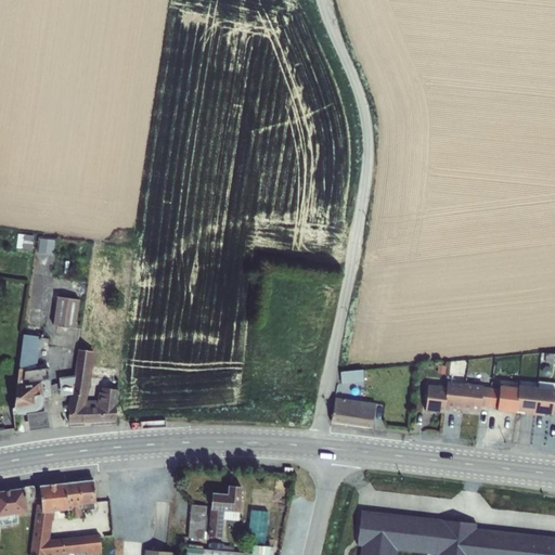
[(24,235),(22,249),(31,250),(33,236),(24,235)]
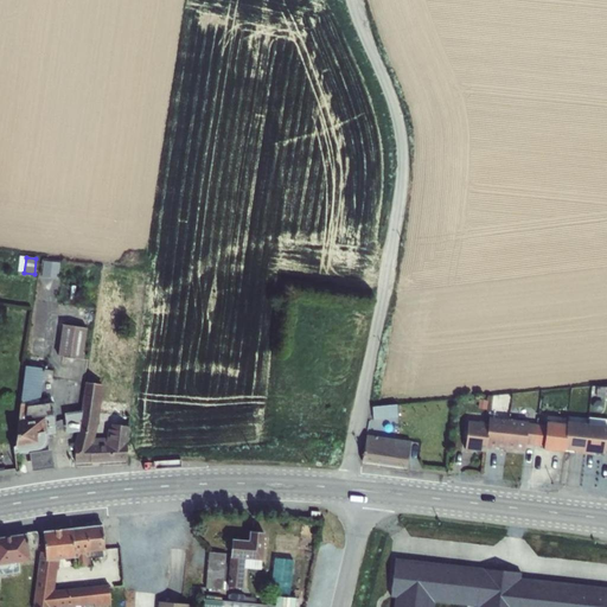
[(62,261),(43,260),(43,275),(61,275),(62,261)]
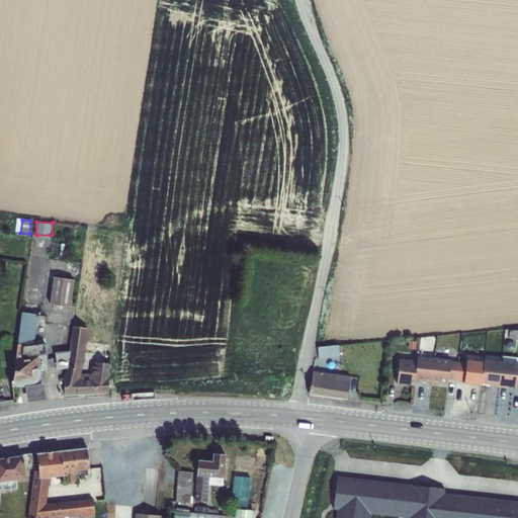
[(52,276),(49,304),(67,307),(67,305),(70,305),(74,279),(52,276)]
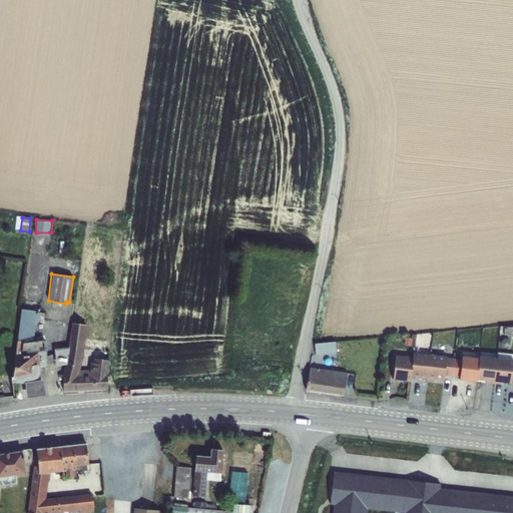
[(12,377),(10,378),(11,383),(14,383),(15,385),(24,383),(26,398),(45,395),(42,381),(30,382),(33,381),(35,380),(37,379),(39,374),(40,372),(40,368),(47,367),(45,351),(43,351),(42,342),(23,344),(23,341),(33,340),(36,313),(46,314),(47,304),(25,301),(23,310),(20,310),(17,342),(12,377)]
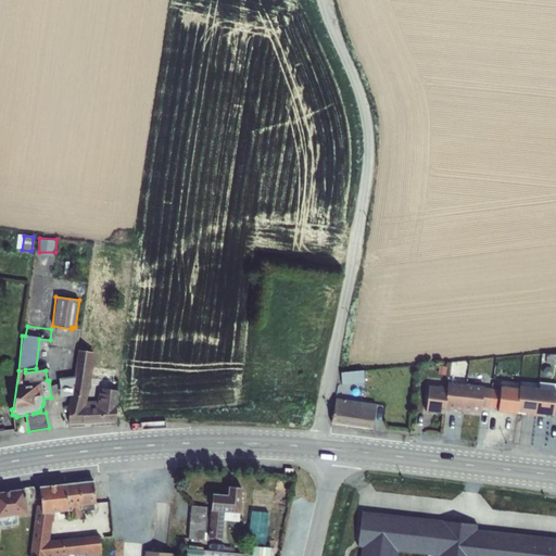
[(73,377),(59,379),(61,396),(70,395),(67,425),(116,422),(118,391),(100,389),(97,401),(86,402),(93,353),(77,350),(73,377)]
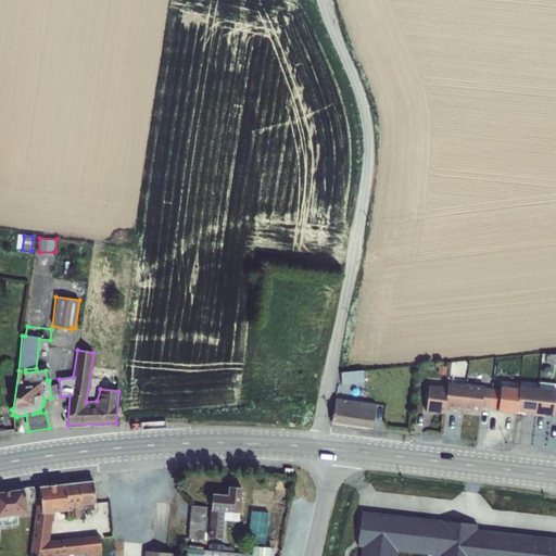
[(546,356),(546,362),(550,362),(550,365),(555,364),(555,354),(550,354),(550,356),(546,356)]
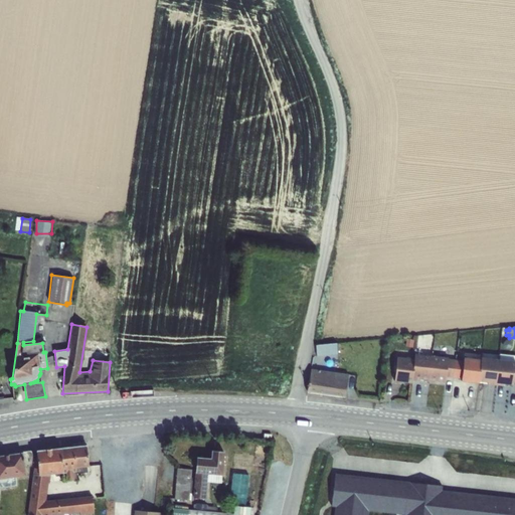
[(336,343),(316,345),(317,356),(337,354),(336,343)]
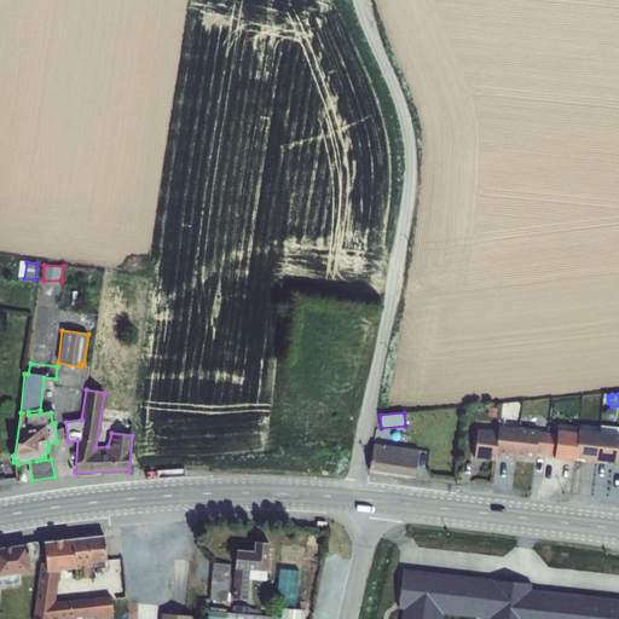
[(497,432),(495,461),(496,457),(504,458),(504,456),(515,457),(519,428),(498,426),(497,432)]
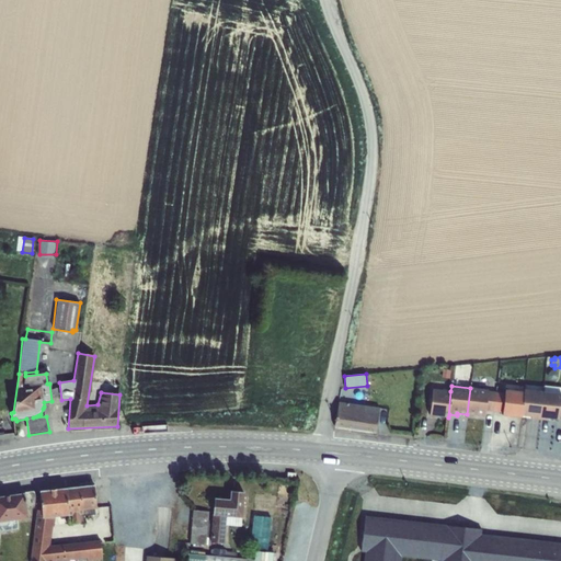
[(542,392),(539,420),(548,421),(548,419),(558,420),(560,395),(560,392),(560,387),(541,386),(542,392)]
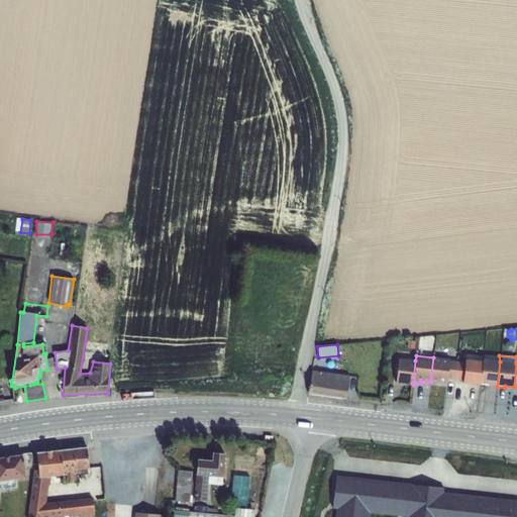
[(433,357),(430,382),(446,384),(447,379),(448,360),(449,359),(433,357)]
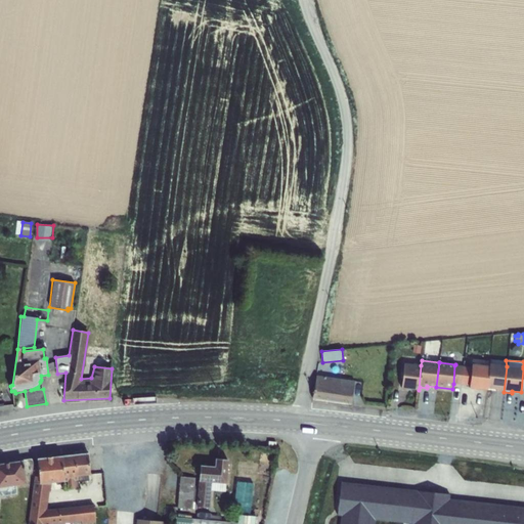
[(419,390),(421,365),(403,363),(400,388),(419,390)]
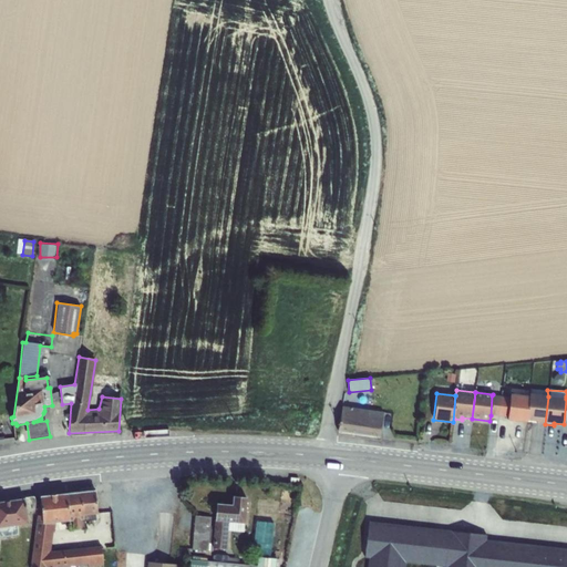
[(509,398),(507,418),(507,420),(526,422),(527,420),(529,394),(528,397),(511,394),(509,398)]
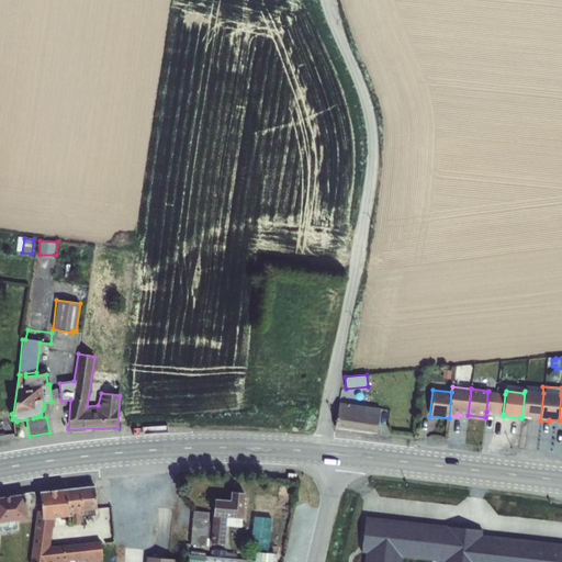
[(525,391),(523,416),(531,417),(531,419),(540,420),(543,393),(525,391)]
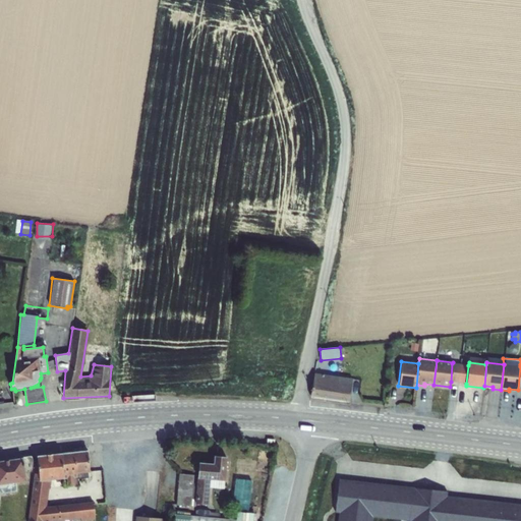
[(452,363),(451,382),(466,384),(468,365),(452,363)]
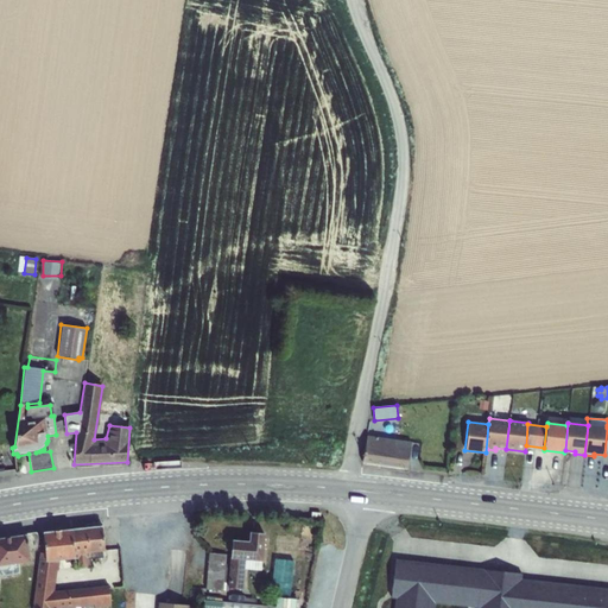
[(366,436),(362,462),(407,468),(411,443),(366,436)]
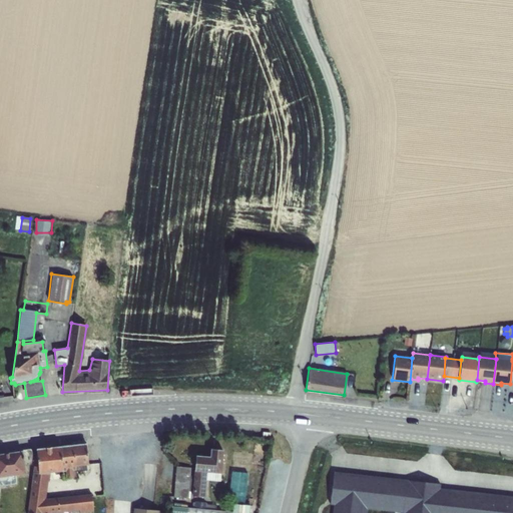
[(85,445),(59,447),(62,471),(62,472),(63,479),(76,478),(76,472),(86,470),(85,465),(88,465),(85,445)]
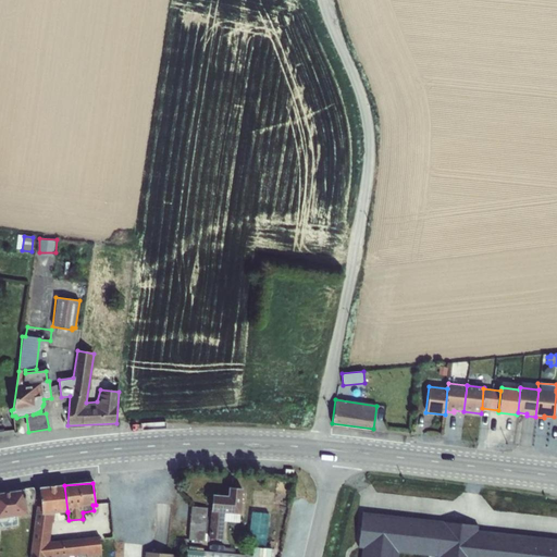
[(32,544),(29,556),(60,556),(101,553),(99,536),(50,542),(54,512),(67,511),(64,485),(39,489),(40,506),(37,506),(32,544)]
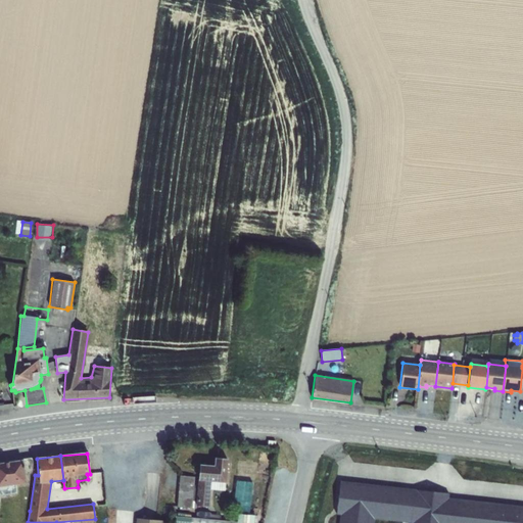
[(0,495),(16,493),(15,484),(27,483),(33,482),(32,473),(33,460),(32,459),(31,458),(22,459),(22,460),(0,463),(0,495)]
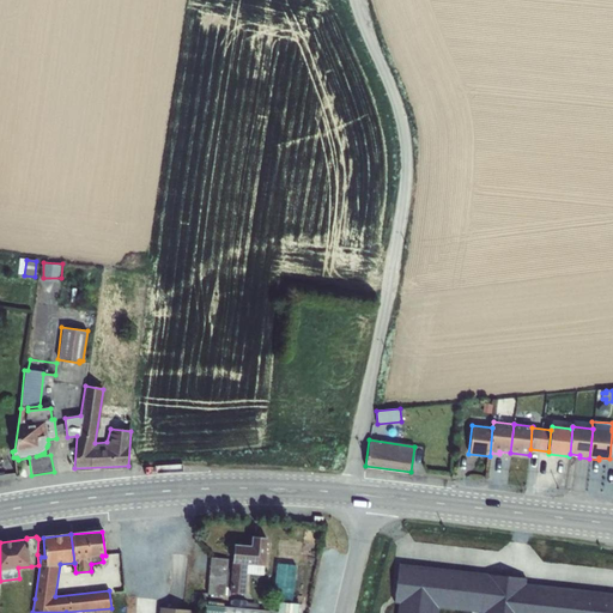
[(234,545),(229,593),(244,594),(246,575),(262,576),(263,566),(266,539),(252,536),(250,546),(234,545)]
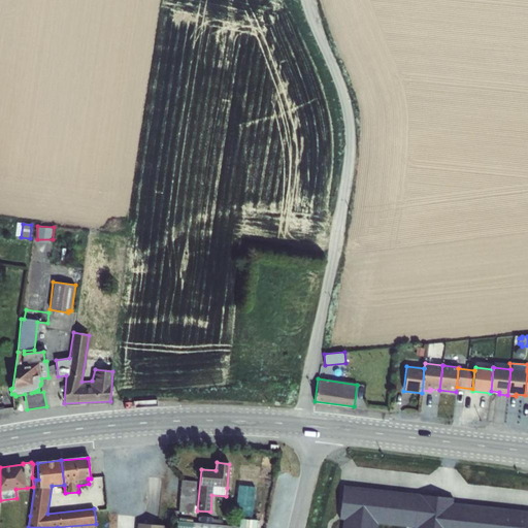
[(235,517),(244,518),(252,519),(256,467),(239,465),(235,517)]
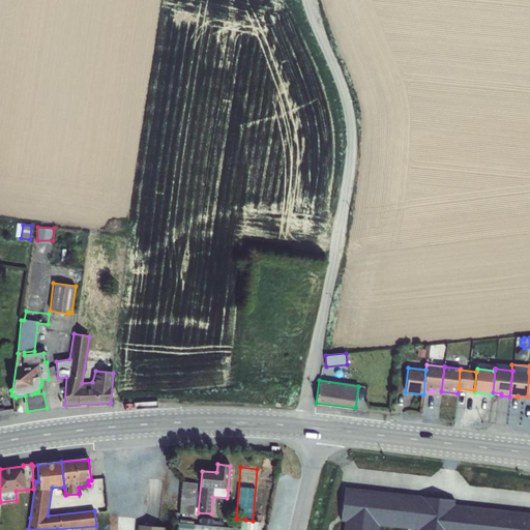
[(181,482),(179,513),(196,514),(197,495),(196,494),(197,483),(181,482)]
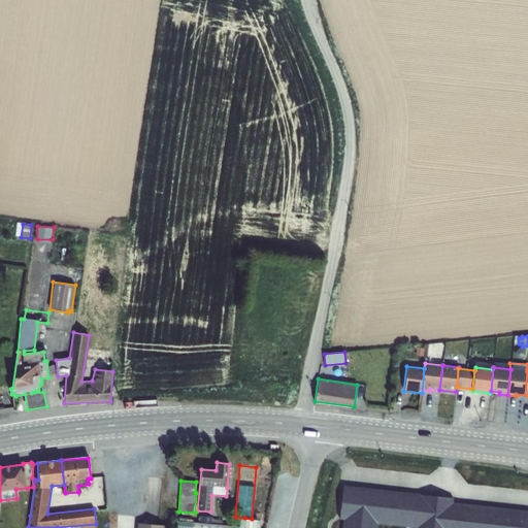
[(527,527),(527,512),(452,505),(452,498),(343,486),(338,525),(342,525),(341,527),(527,527)]
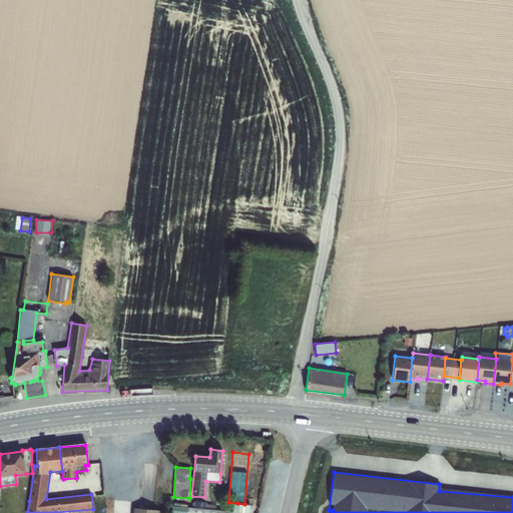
[(171,507),(170,512),(231,512),(232,512),(214,511),(214,504),(205,504),(205,501),(193,500),(193,509),(171,507)]
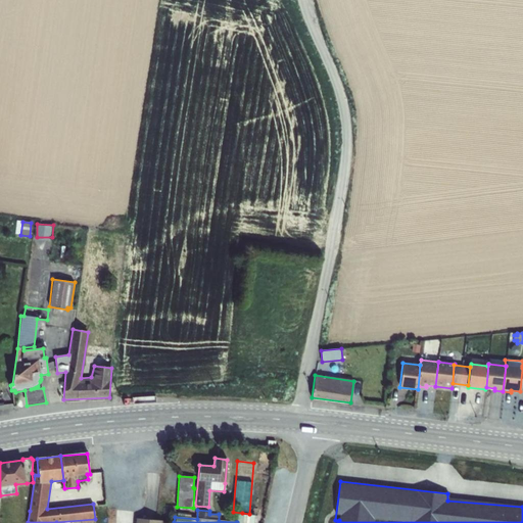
[(237,522),(236,522),(252,522),(254,514),(249,514),(242,513),(237,512),(237,522)]
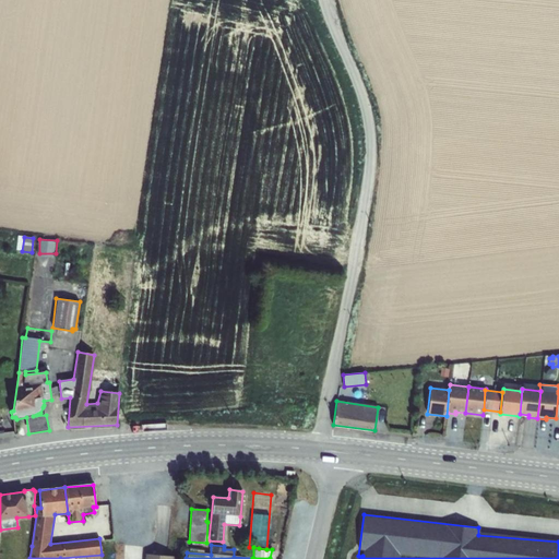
All buildings are outlined.
